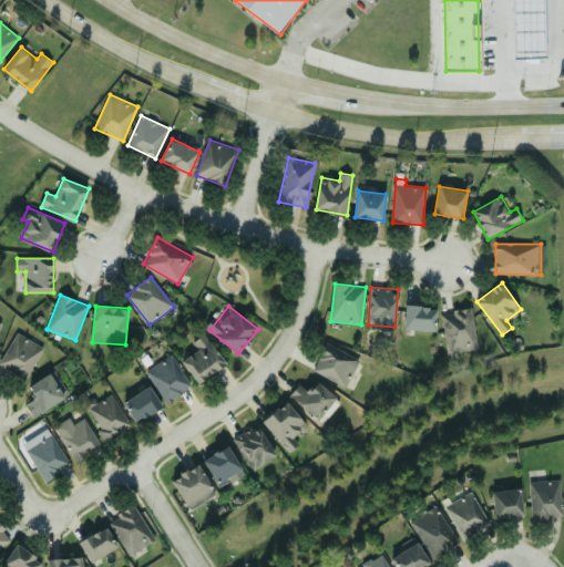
[(437,306),(407,306),(407,330),(437,330),(437,306)]
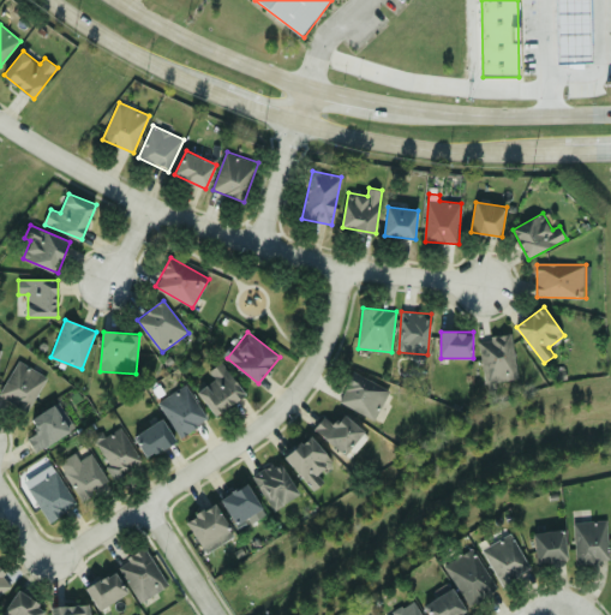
[(519,378),(513,335),(479,340),(486,383),(519,378)]
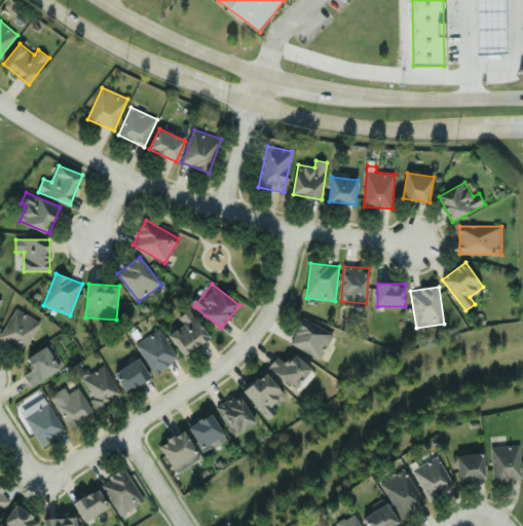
[(0,336),(0,338),(23,353),(41,324),(17,309),(0,336)]
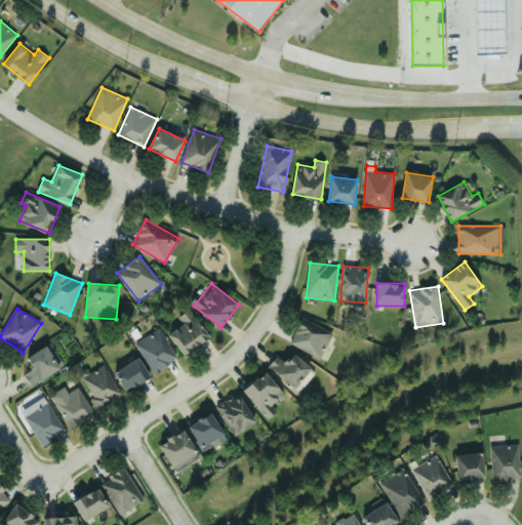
[(185,324),(169,334),(186,355),(210,336),(190,310),(179,317),(185,324)]
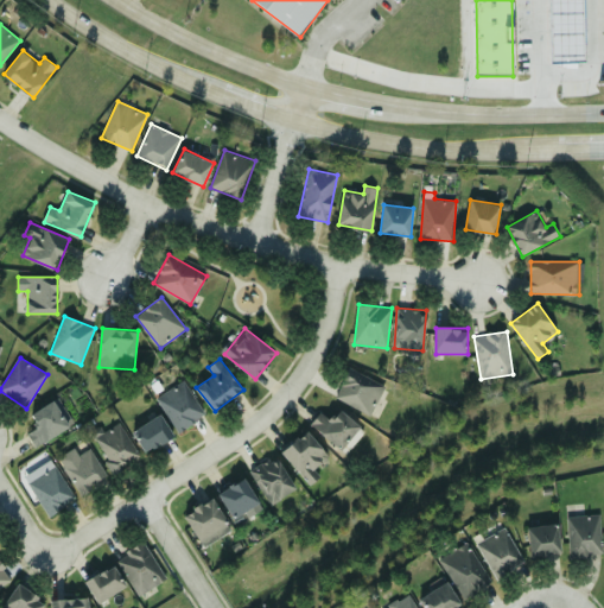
[(335,398),(372,416),(387,387),(350,368),(335,398)]
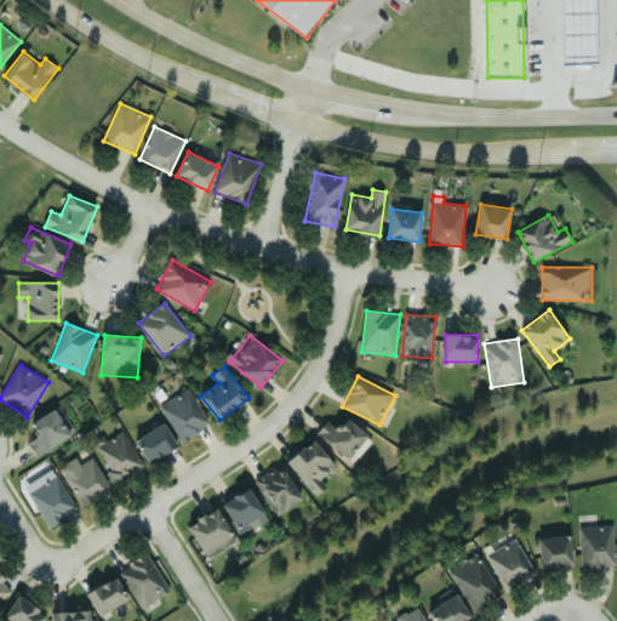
[(161,408),(184,442),(211,423),(188,389),(161,408)]
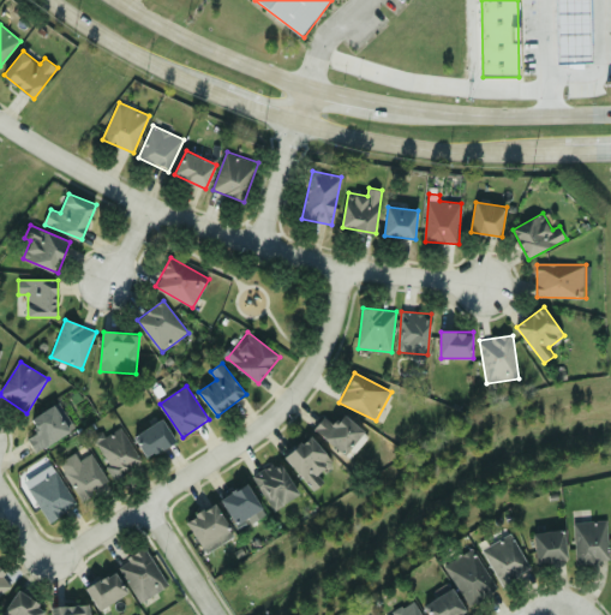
[(36,452),(75,430),(60,402),(31,418),(39,433),(29,439),(36,452)]
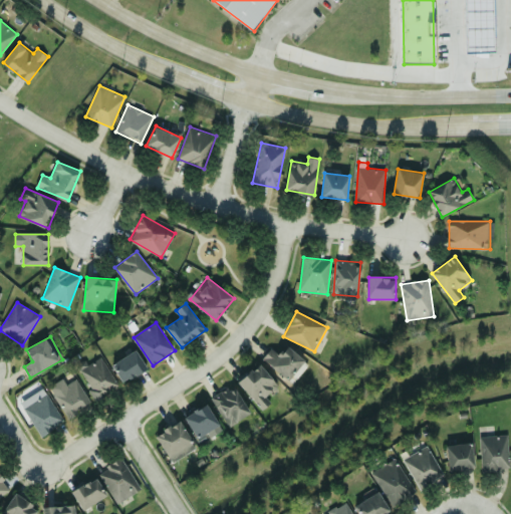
[(271,348),(263,359),(292,383),(308,363),(288,346),(280,355),(271,348)]
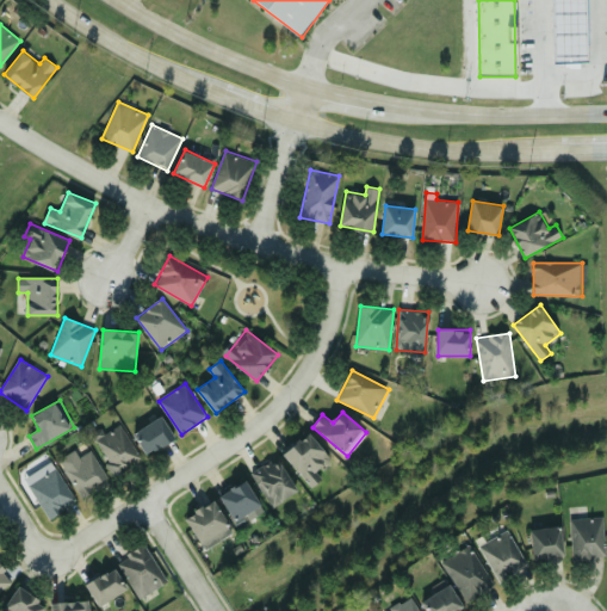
[(148,456),(175,437),(161,415),(134,434),(148,456)]
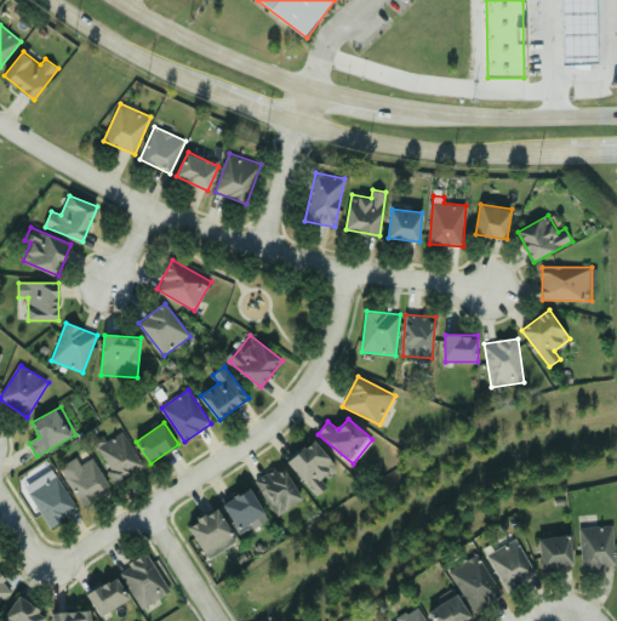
[(119,483),(144,466),(123,432),(96,449),(119,483)]
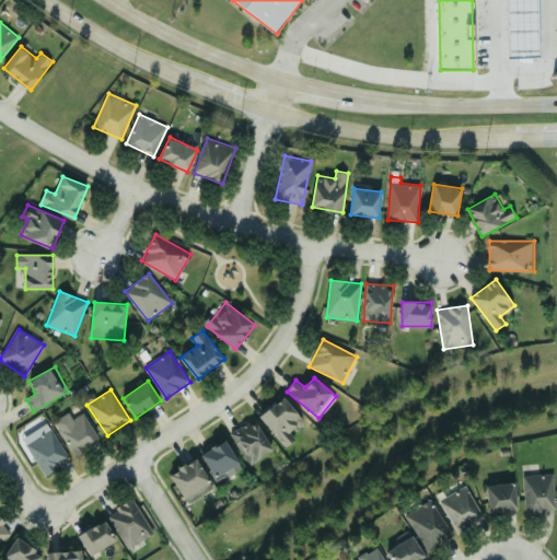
[(260,417),(287,447),(297,440),(290,432),(304,421),(283,397),(260,417)]
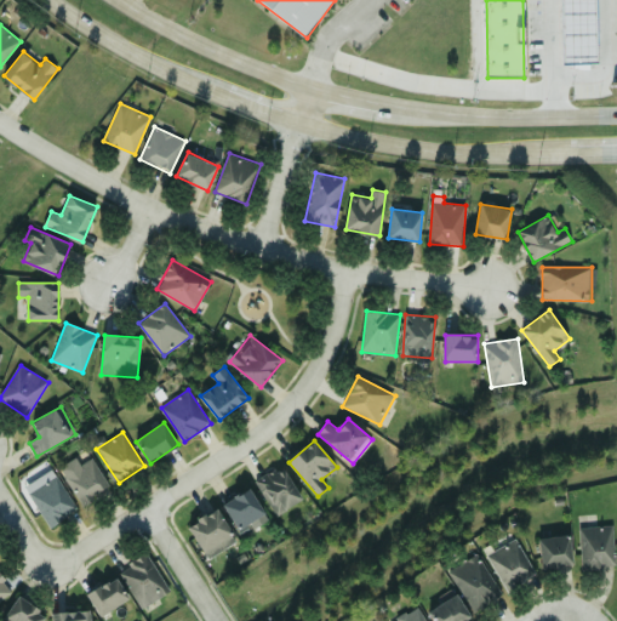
[(64,476),(85,506),(112,488),(91,457),(64,476)]
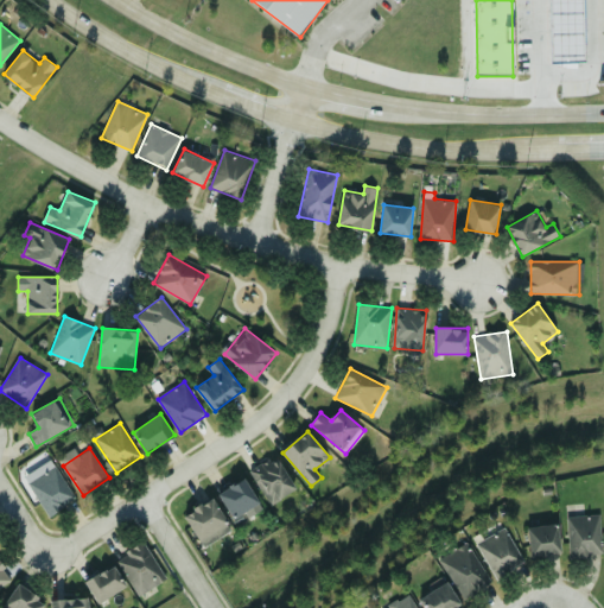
[(250,473),(272,505),(297,488),(275,456),(250,473)]
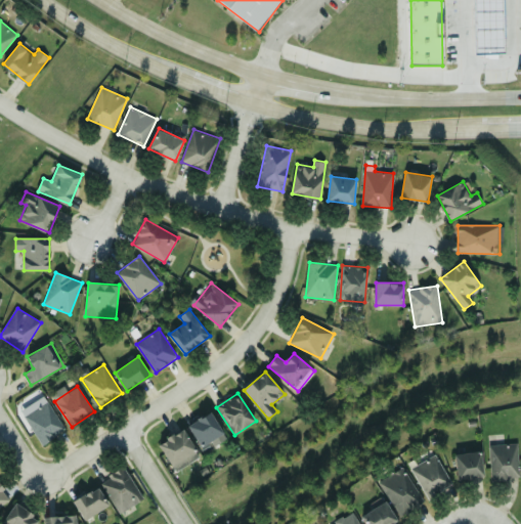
[(43,445),(67,430),(44,396),(22,411),(43,445)]
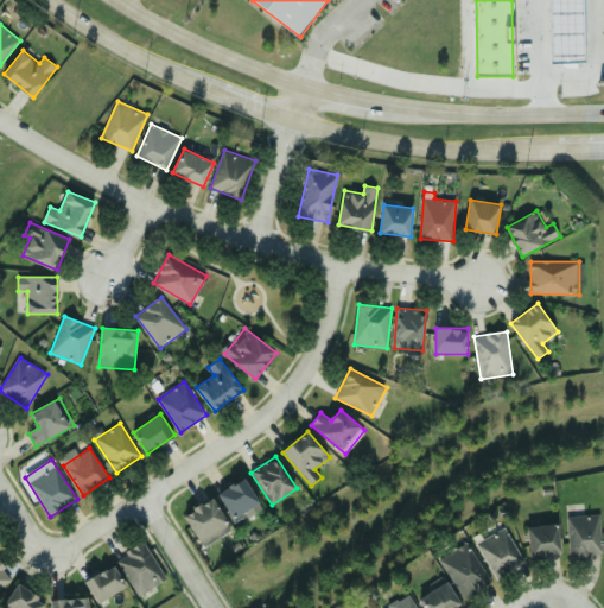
[(218,493),(235,520),(261,506),(246,479),(218,493)]
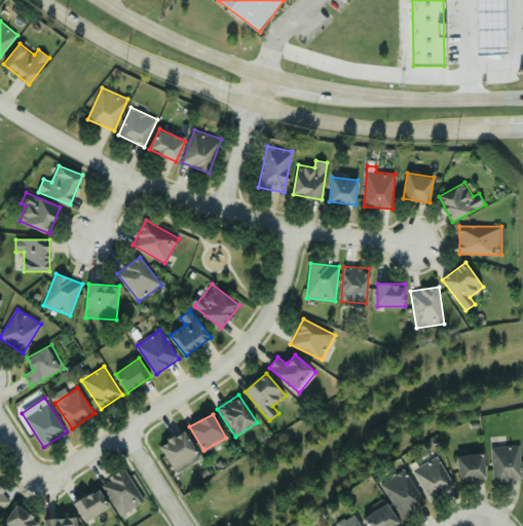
[(175,473),(200,461),(187,431),(161,443),(175,473)]
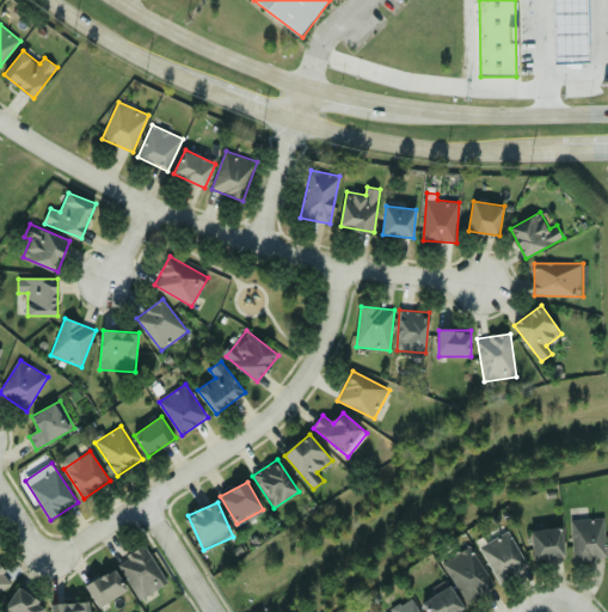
[(576,562),(607,560),(607,545),(605,518),(572,520),(576,562)]
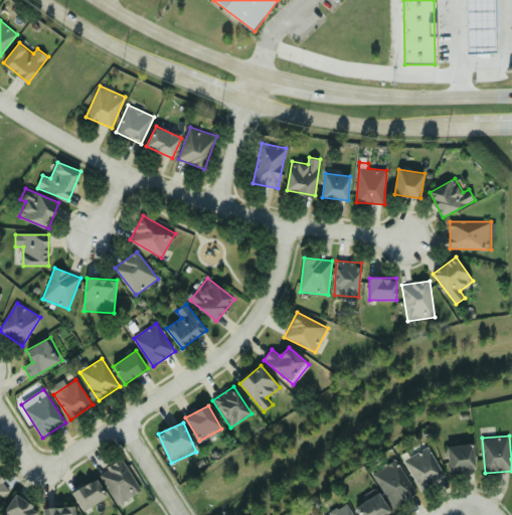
[(452,472),(477,468),(473,444),(448,448),(452,472)]
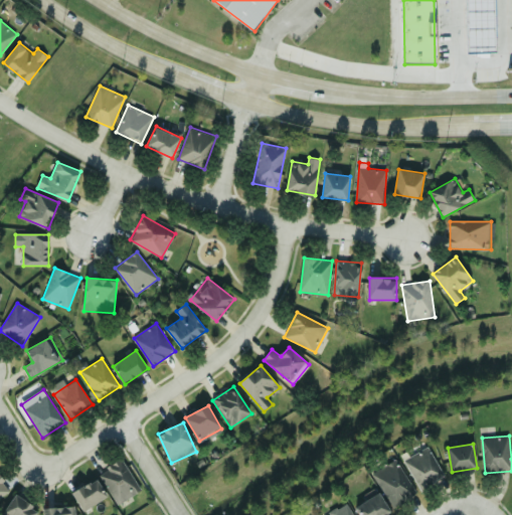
[(446,476),(428,447),(404,462),(422,490),(446,476)]
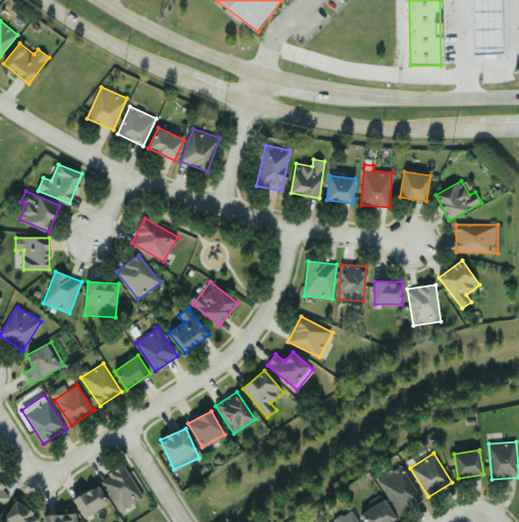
[(100,482),(123,511),(145,493),(120,465),(100,482)]
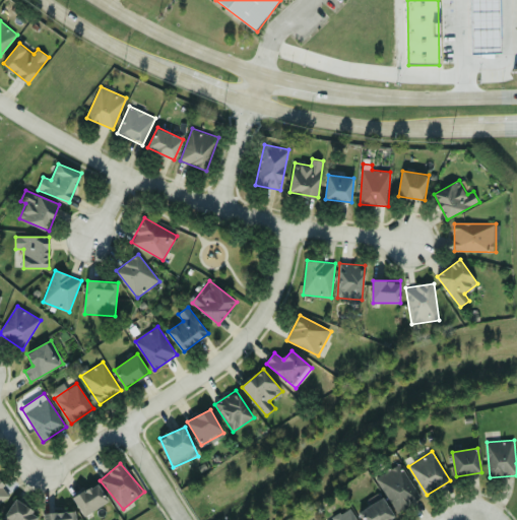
[(377,478),(398,513),(422,498),(400,464),(377,478)]
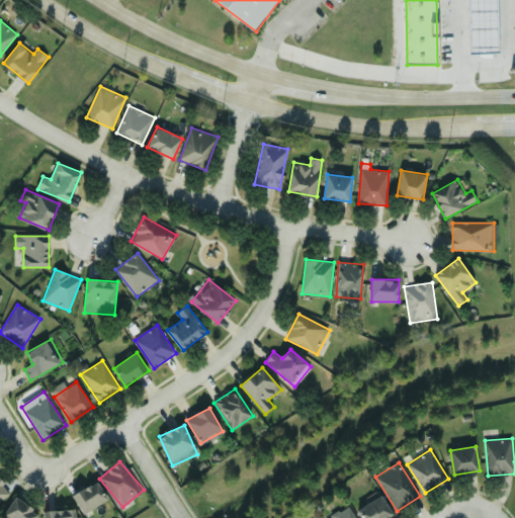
[(0,502),(11,494),(0,479),(0,502)]
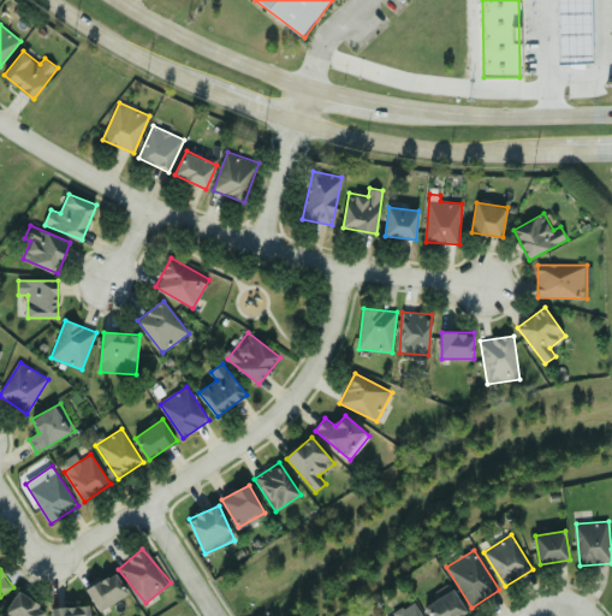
[(89,585),(96,608),(128,598),(119,574),(89,585)]
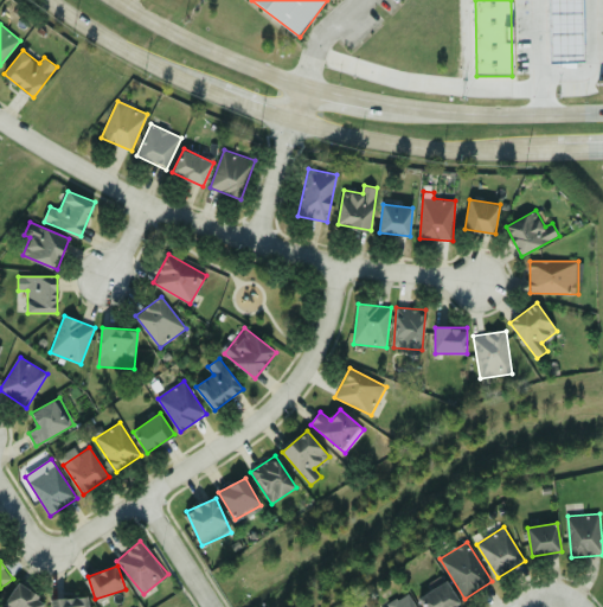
[(421,596),(425,606),(456,606),(461,605),(448,581),(421,596)]
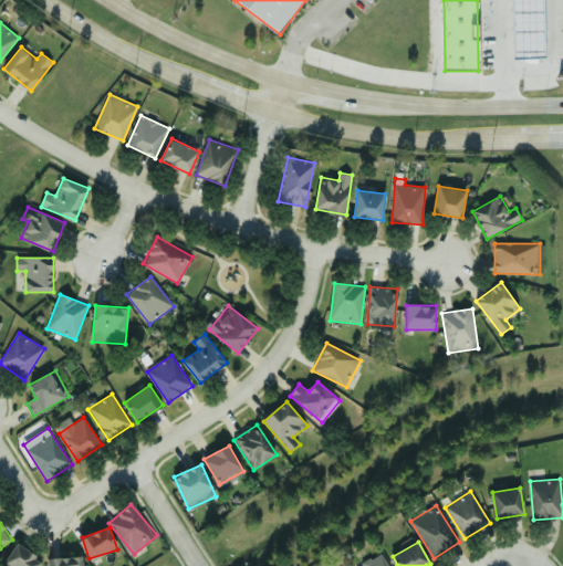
[(361,565),(389,565),(381,553),(361,565)]
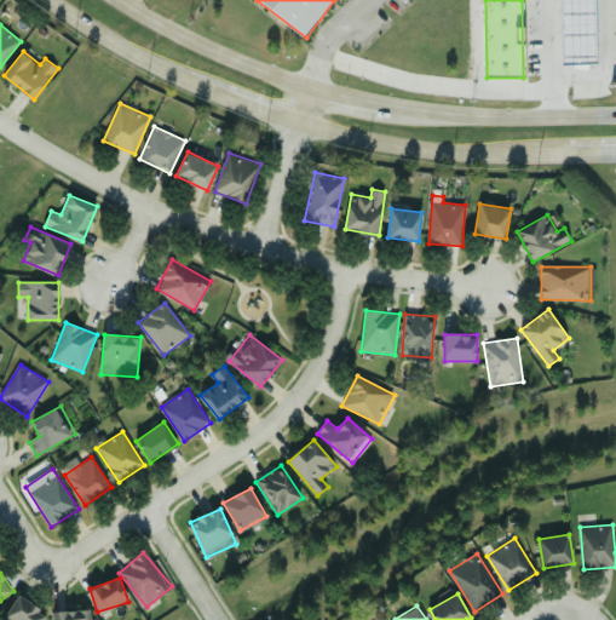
[(55,619),(92,619),(92,608),(55,610),(55,619)]
